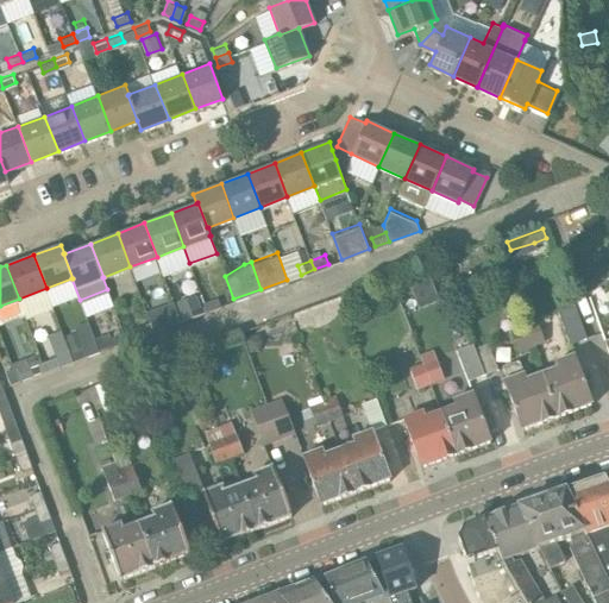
[(413,287),(432,280),(427,267),(407,274),(413,287)]
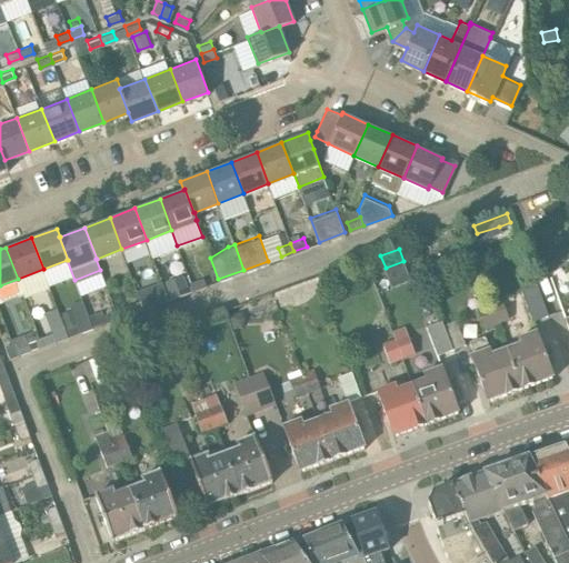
[(568,314),(565,317),(568,328),(568,253),(553,260),(555,267),(553,281),(565,282),(568,291),(568,314)]
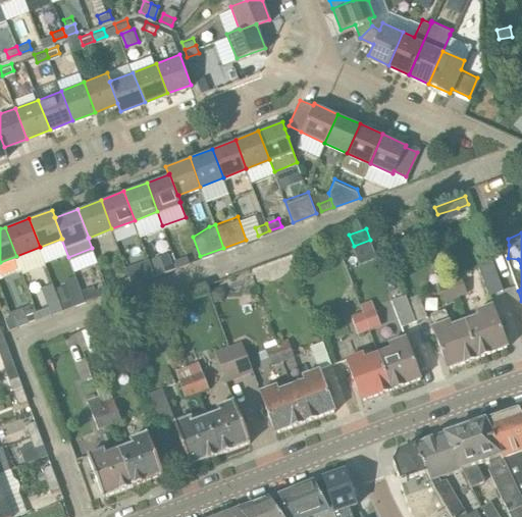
[(156,272),(173,265),(167,250),(151,256),(156,272)]
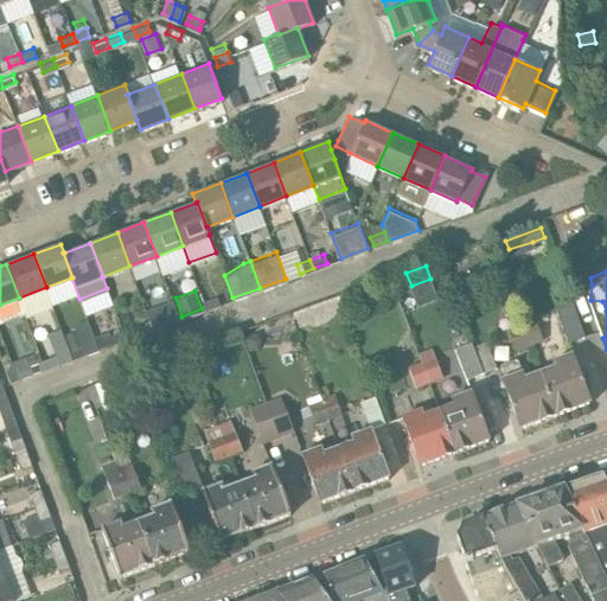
[(205,307),(219,302),(216,294),(203,300),(205,307)]
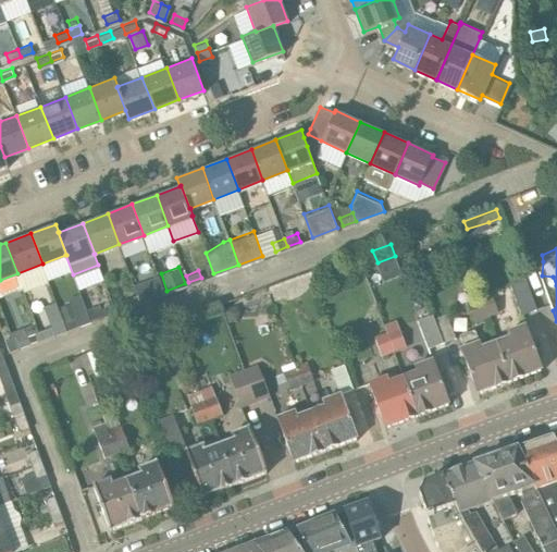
[(152,296),(164,292),(158,273),(146,279),(152,296)]
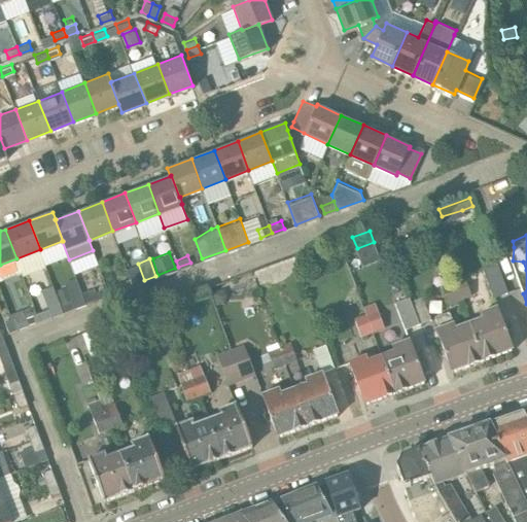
[(482,266),(493,296),(507,290),(497,261),(482,266)]
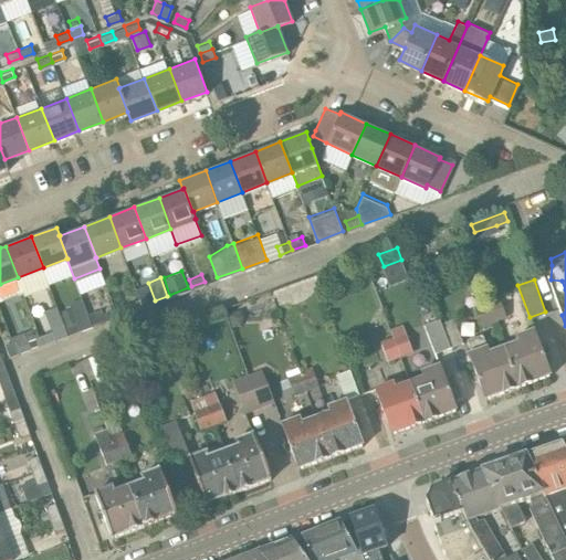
[(155,300),(148,283),(135,287),(143,305),(155,300)]
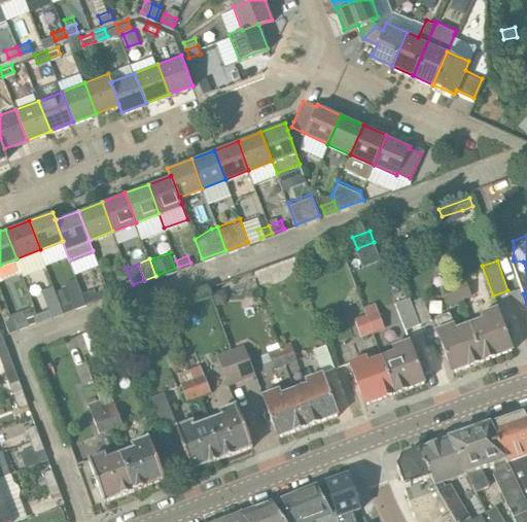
[(453,278),(460,300),(472,294),(464,274),(453,278)]
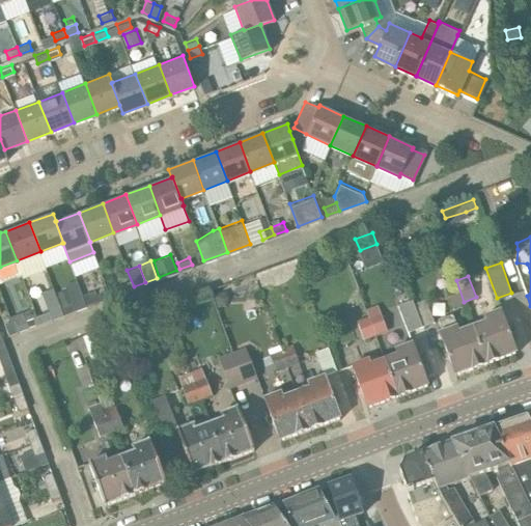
[(452,306),(464,302),(456,280),(444,284),(452,306)]
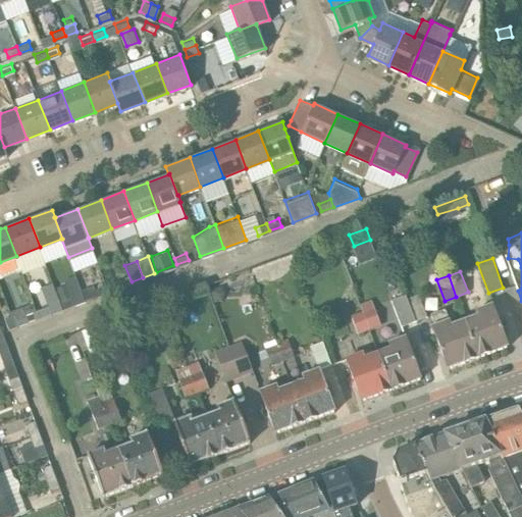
[(106,282),(108,291),(119,287),(117,278),(106,282)]
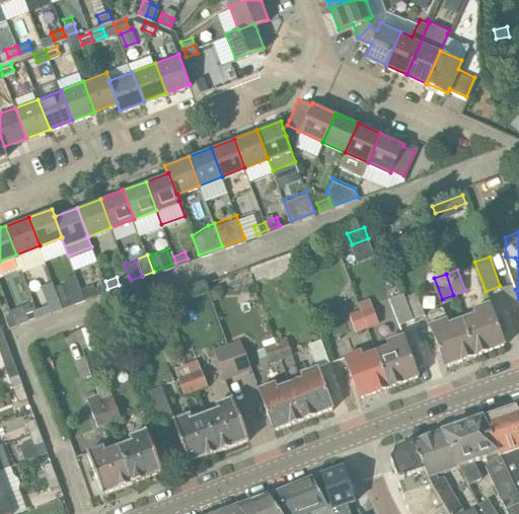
[(54,284),(59,298),(70,294),(65,280),(54,284)]
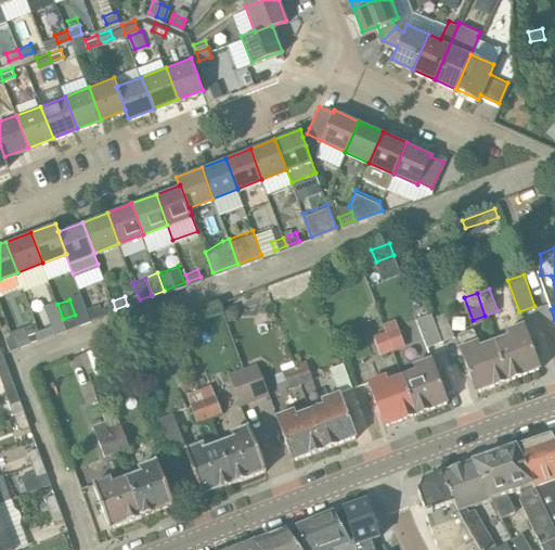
[(86,306),(90,318),(115,309),(113,301),(101,305),(99,301),(86,306)]
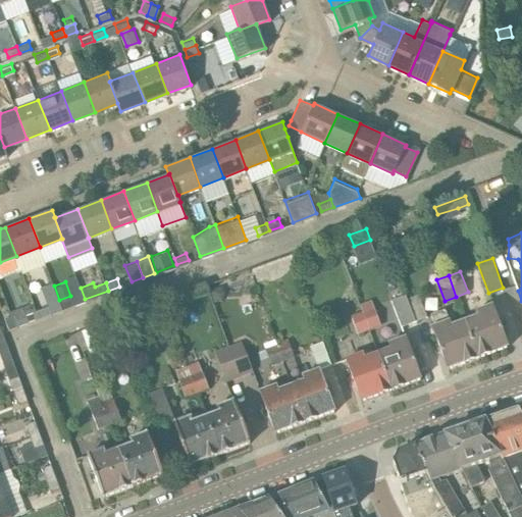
[(222,297),(225,291),(221,282),(210,288),(214,299),(222,297)]
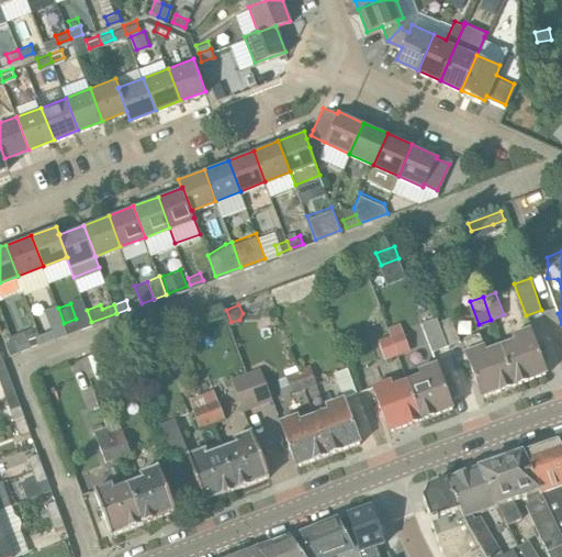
[(438,318),(447,343),(459,337),(450,313),(438,318)]
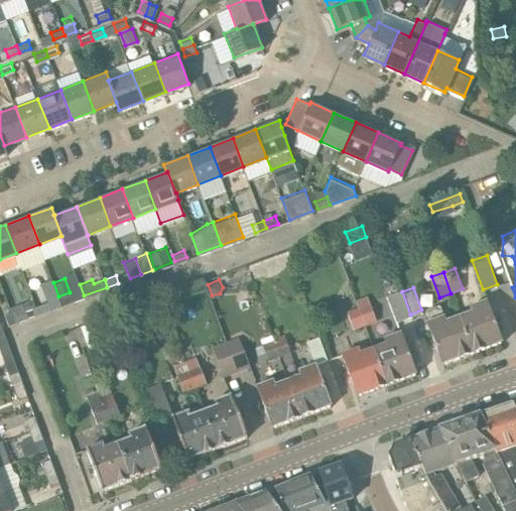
[(410,314),(402,291),(401,289),(387,294),(396,320),(410,314)]
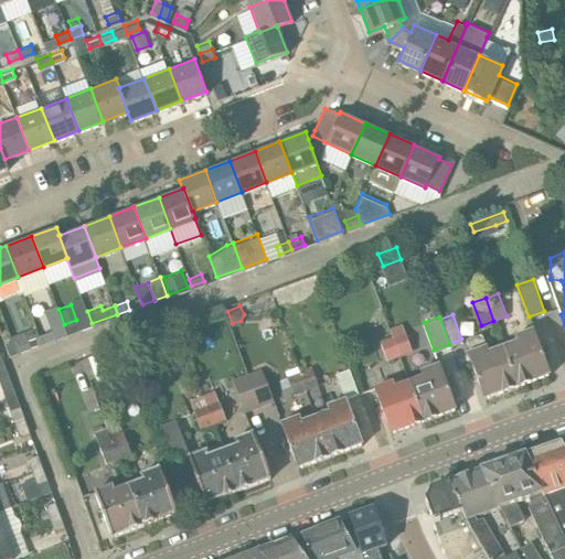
[(67,332),(80,328),(76,320),(64,324),(67,332)]
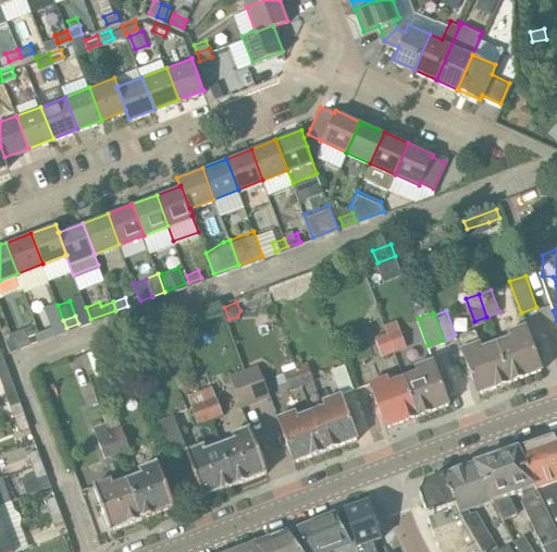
[(35,321),(25,324),(31,341),(41,338),(38,329),(35,321)]
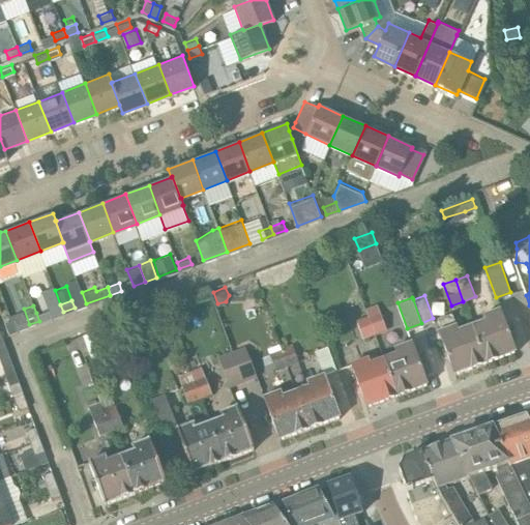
[(471,322),(486,360),(516,350),(499,305),(481,313),(483,318),(471,322)]
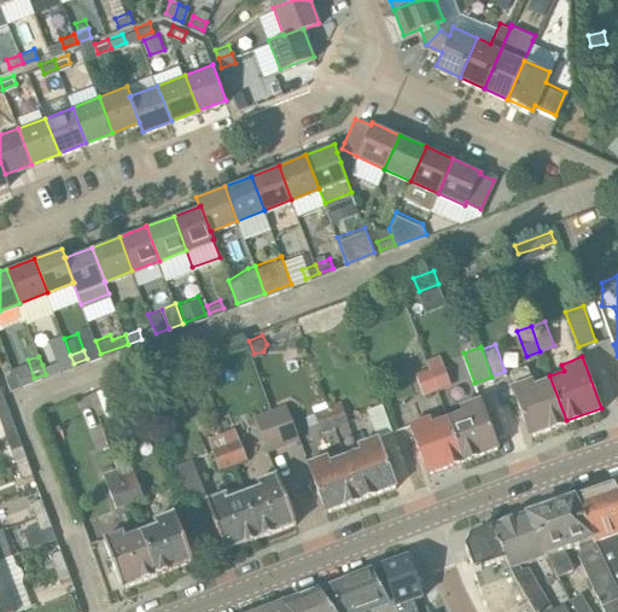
[(46,374),(59,369),(56,360),(42,365),(46,374)]
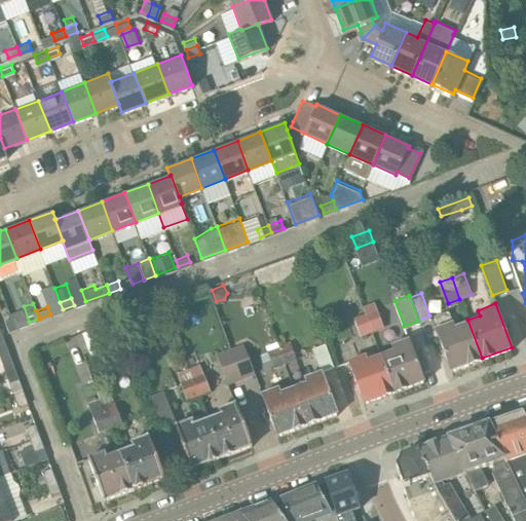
[(365,310),(372,329),(383,325),(376,306),(365,310)]
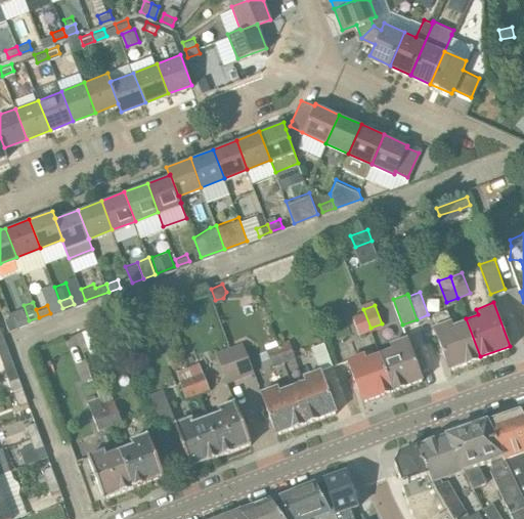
[(449,368),(480,356),(466,318),(451,323),(446,307),(433,312),(436,323),(433,325),(449,368)]
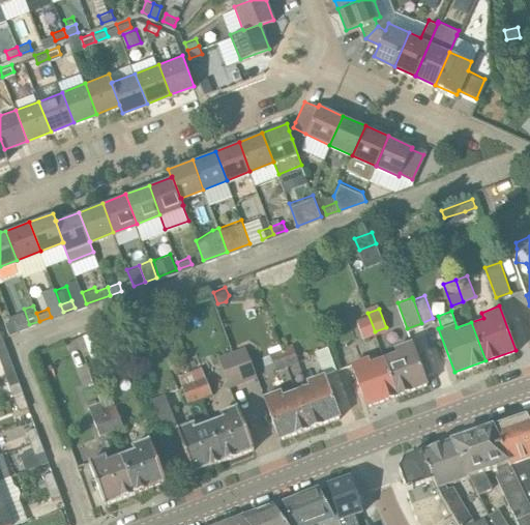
[(362,337),(375,331),(367,313),(356,318),(362,337)]
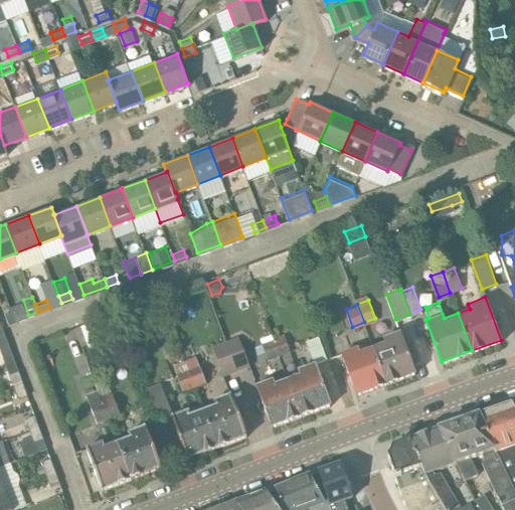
[(8,323),(16,320),(11,308),(11,309),(4,311),(8,323)]
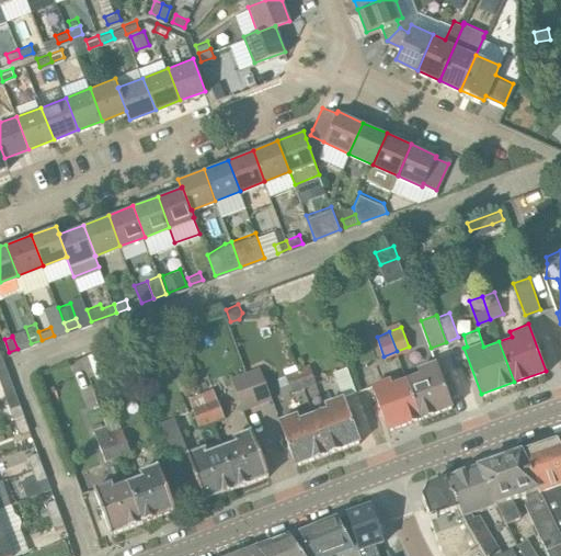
[(102,348),(88,353),(95,373),(96,376),(111,371),(102,348)]
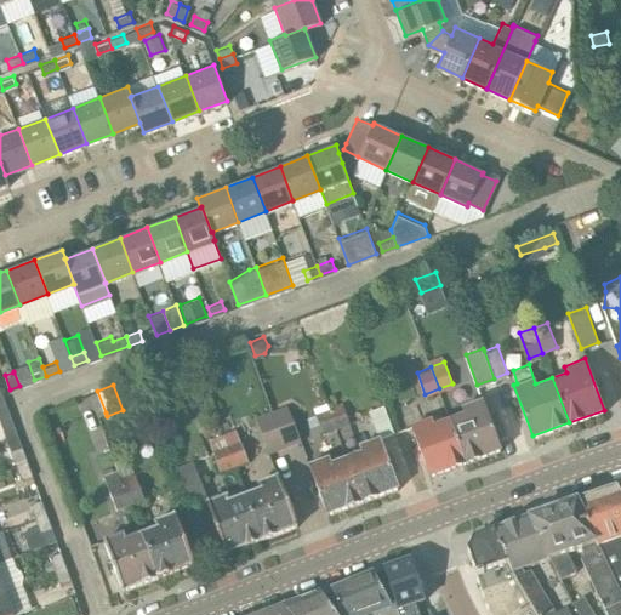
[(449,415),(466,461),(501,448),(482,396),(461,404),(463,410),(449,415)]
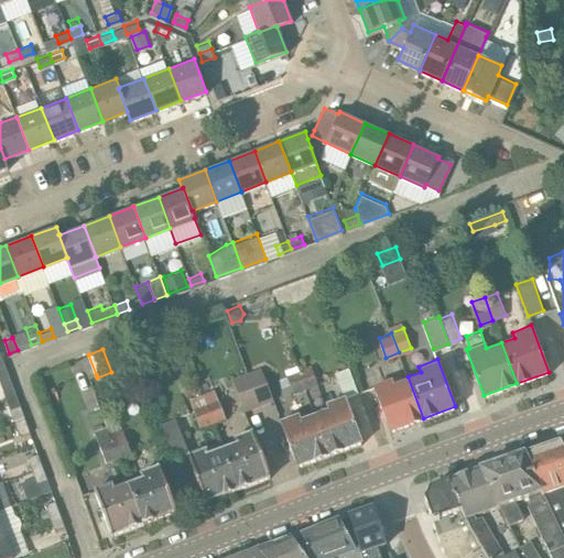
[(299,367),(305,387),(317,383),(311,362),(299,367)]
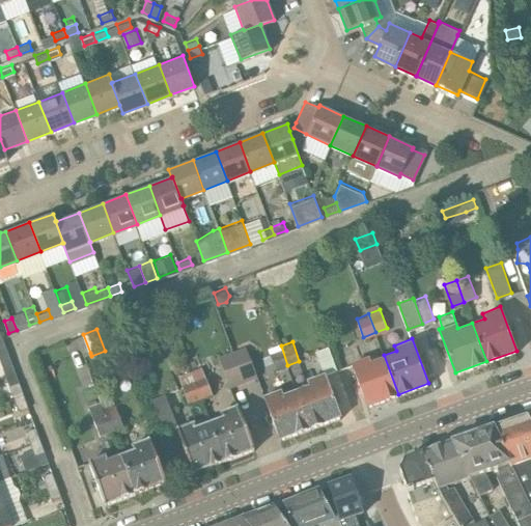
[(231,349),(243,380),(256,376),(245,343),(231,349)]
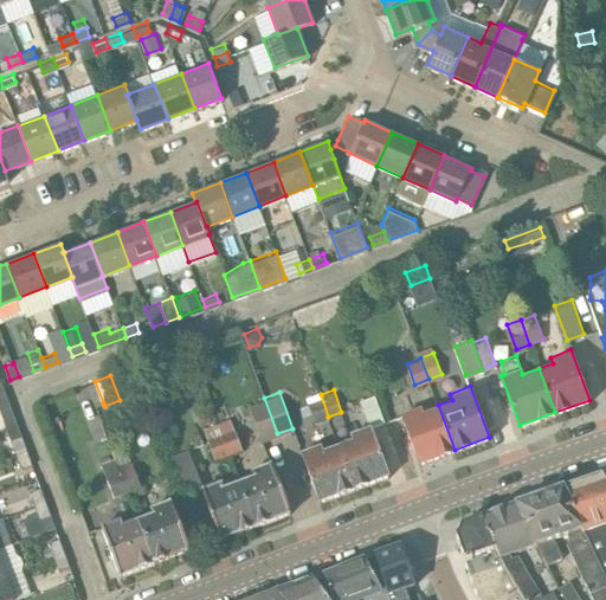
[(315,421),(328,417),(321,394),(307,400),(315,421)]
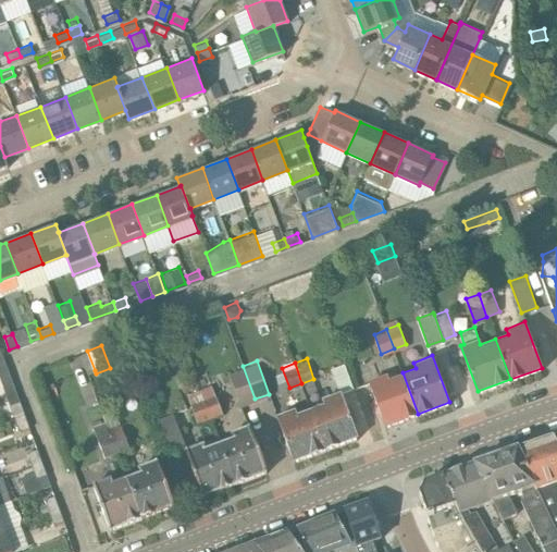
[(347,387),(358,382),(351,365),(341,369),(347,387)]
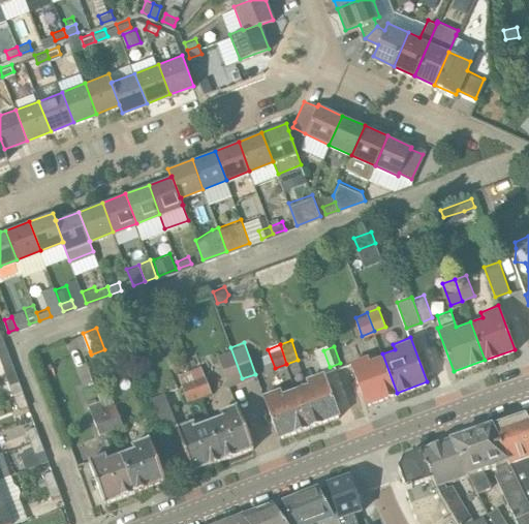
[(6,347),(0,349),(0,358),(2,363),(10,359),(6,347)]
